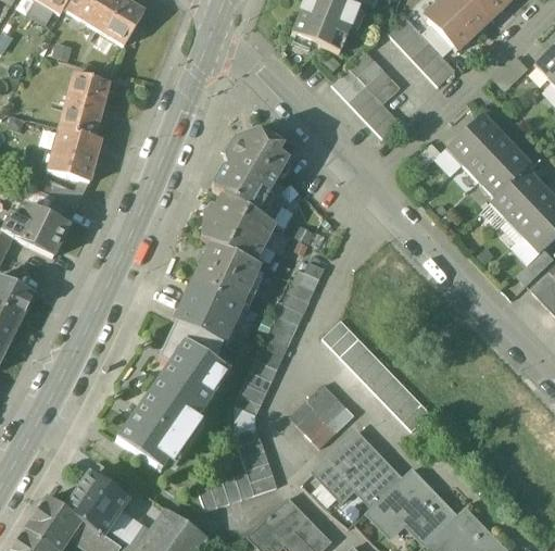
[(35,0),(59,14),(62,9),(66,0),(35,0)]
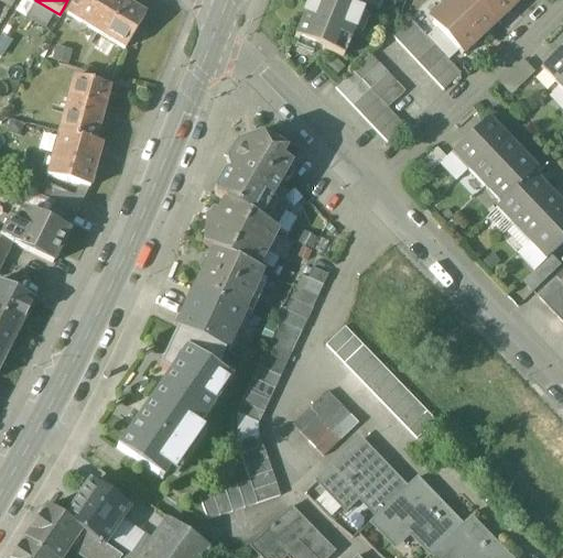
[(145,12),(126,0),(67,0),(63,9),(125,46),(145,12)]
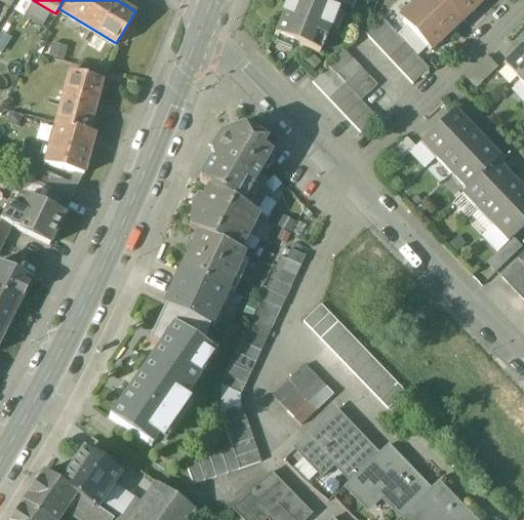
[(287,0),(274,33),(319,51),(339,0),(287,0)]
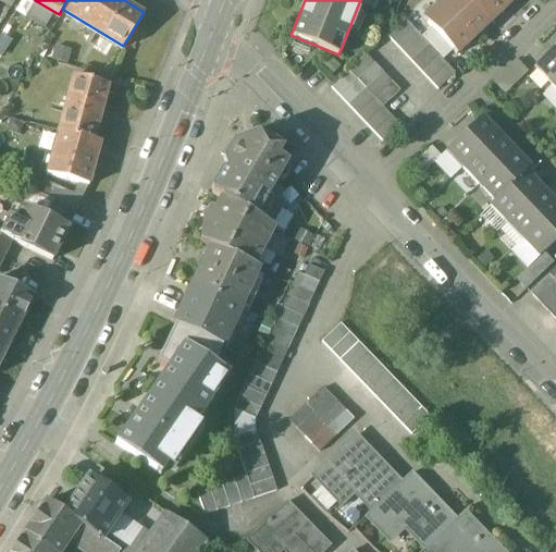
[(474,35),(442,0),(440,0),(423,15),(432,25),(453,47),(457,51),(474,35)]
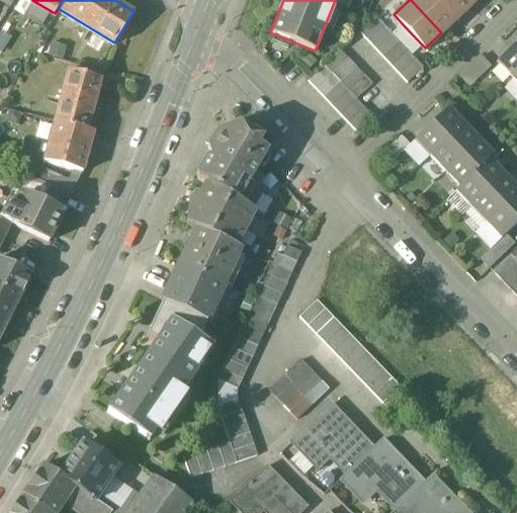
[(457,18),(440,0),(411,0),(441,32),(457,18)]
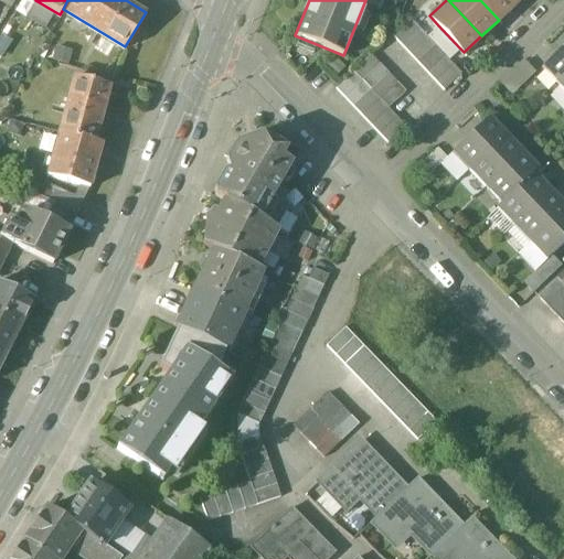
[(515,3),(512,0),(480,0),(499,20),(515,3)]
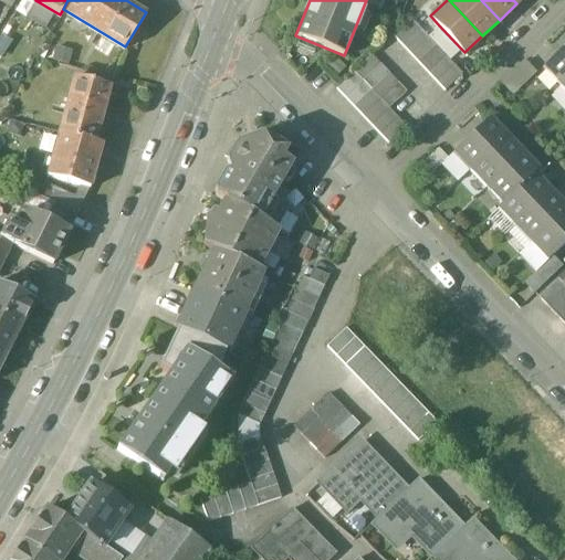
[(411,16),(394,32),(401,41),(420,24),(411,16)]
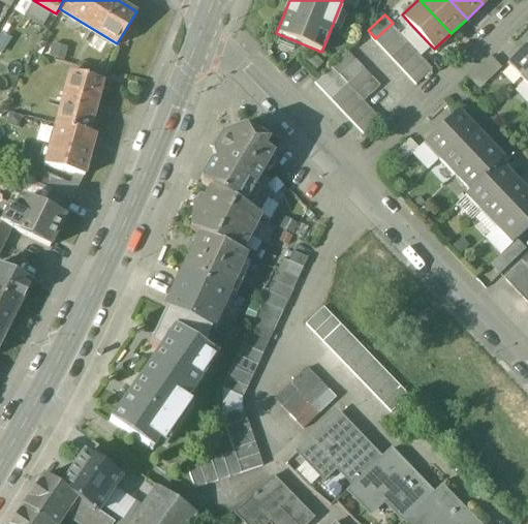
[(393,23),(375,38),(383,48),(401,32),(393,23)]
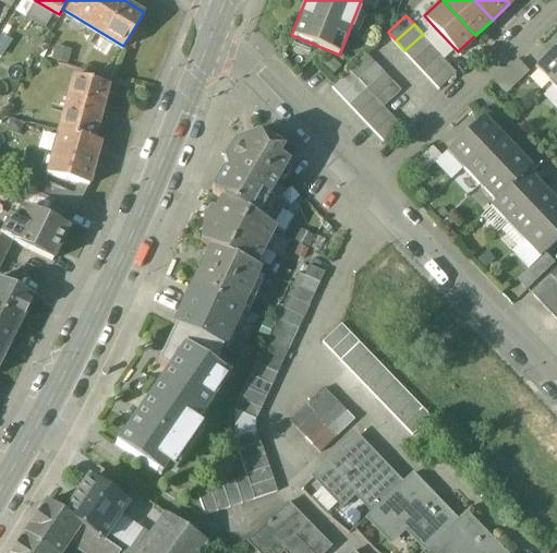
[(453,47),(433,25),(423,34),(431,43),(439,51),(444,57),(453,47)]
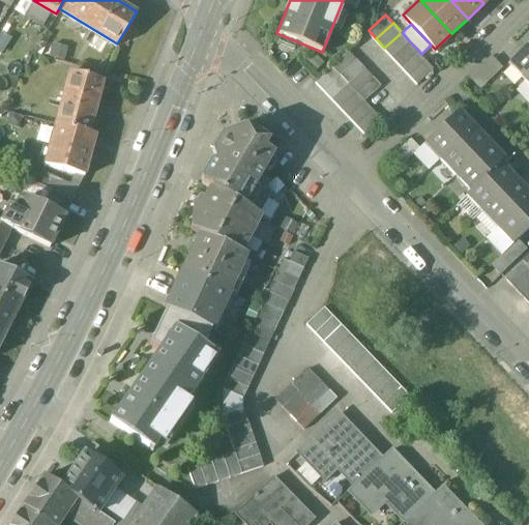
[(402,32),(384,48),(392,56),(409,40),(402,32)]
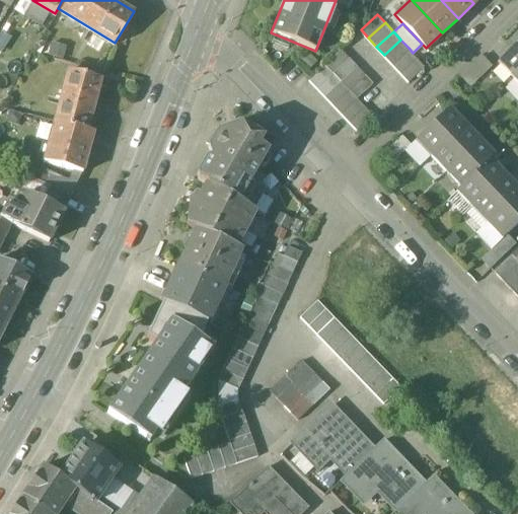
[(498,60),(512,46),(501,34),(482,53),(493,64),(498,60)]
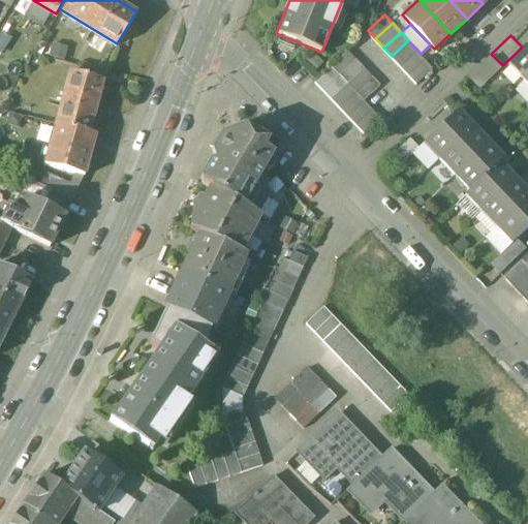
[(408,40),(392,56),(400,64),(416,49),(408,40)]
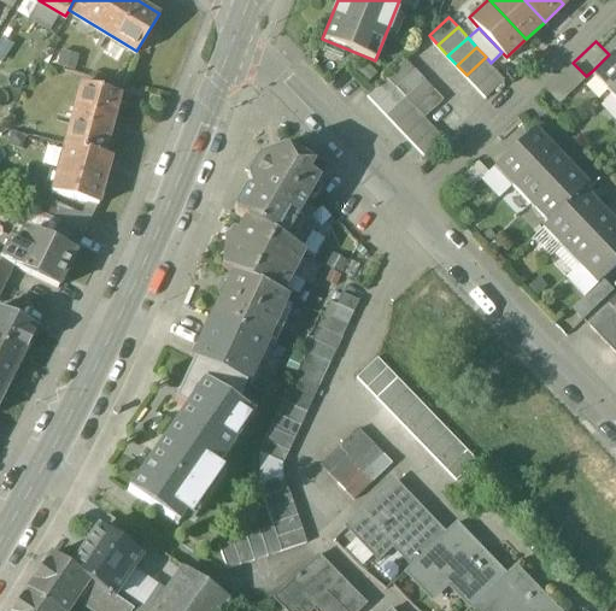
[(615,47),(609,54),(592,71),(610,90),(615,83),(615,47)]
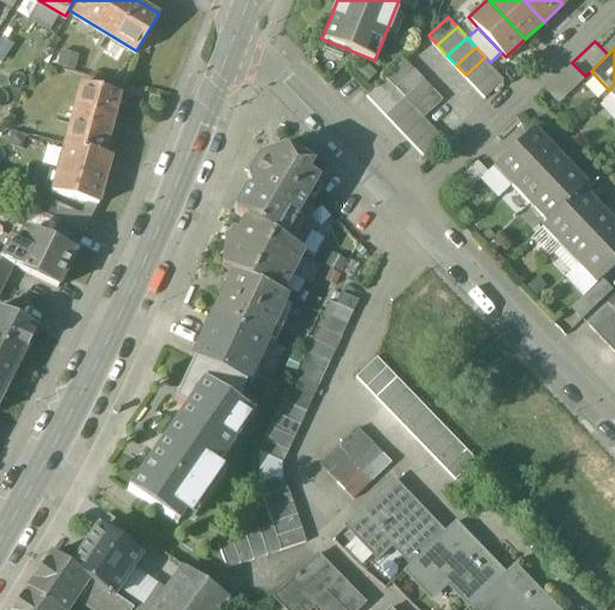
[(415,66),(406,57),(386,75),(396,84),(415,66)]
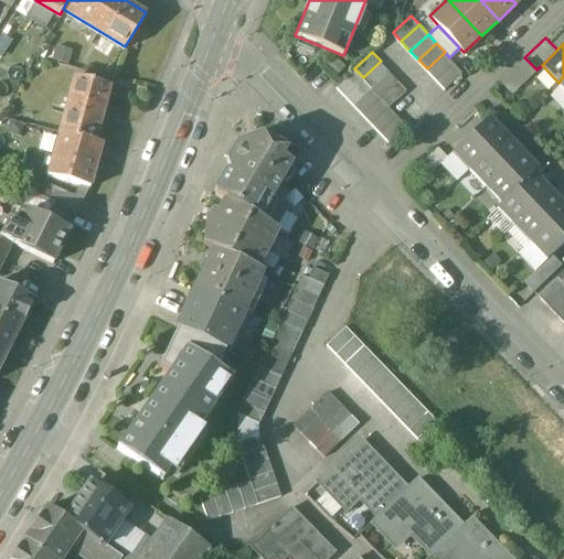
[(445,52),(427,68),(436,78),(454,62),(449,57),(445,52)]
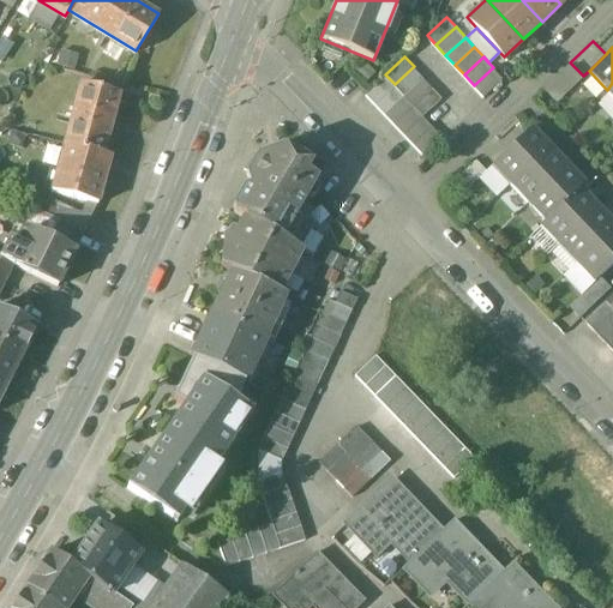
[(493,67),(474,85),(484,95),(503,77),(493,67)]
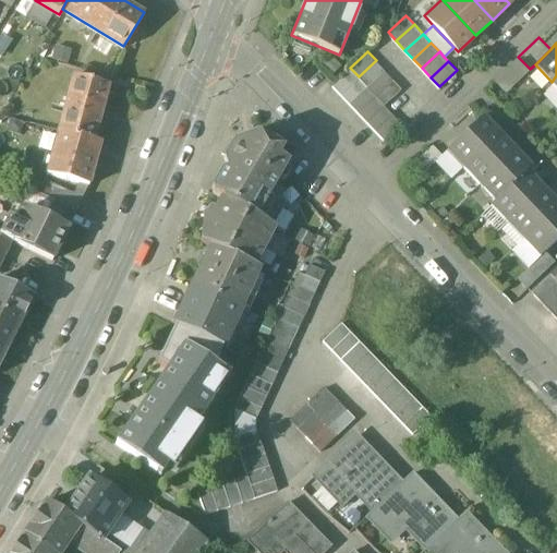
[(359,76),(350,68),(333,84),(384,139),(401,122),(384,104),(376,95),(367,86),(359,76)]
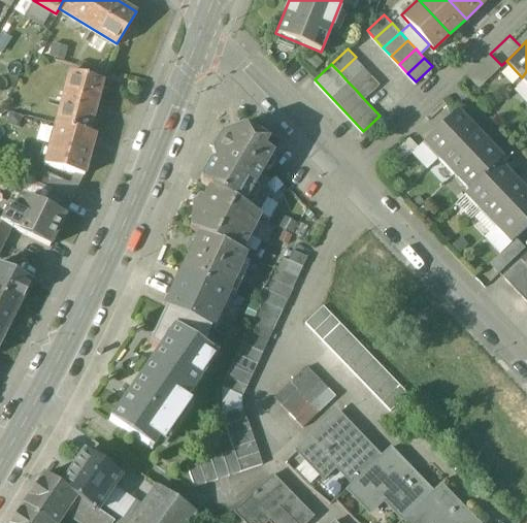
[(364,66),(348,82),(356,90),(372,74),(364,66)]
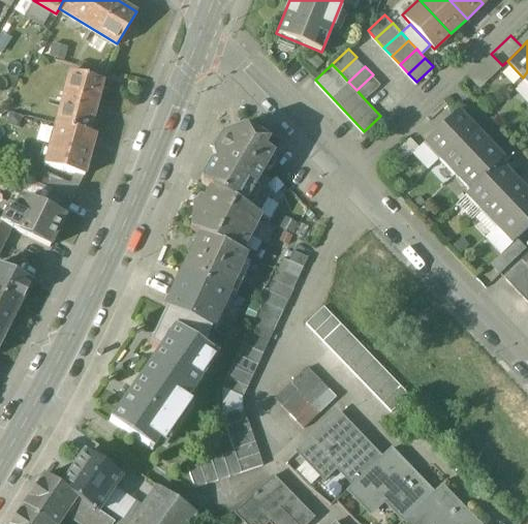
[(103,79),(69,69),(55,122),(89,130),(94,110),(95,110),(98,99),(97,98),(103,79)]
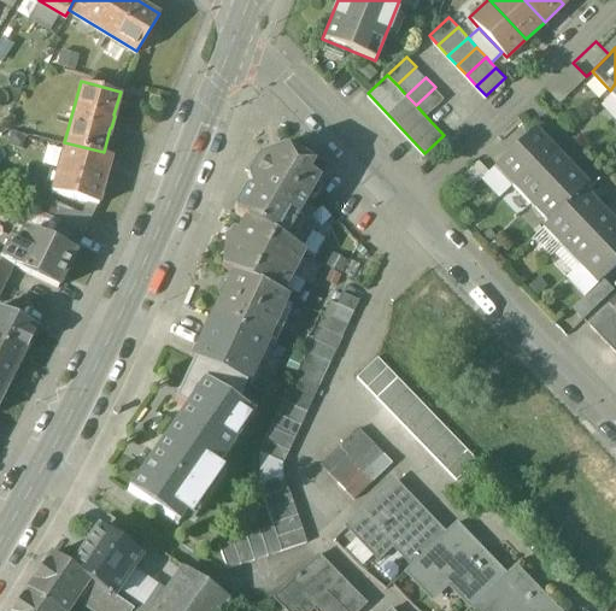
[(435,87),(416,105),(424,115),(444,97),(435,87)]
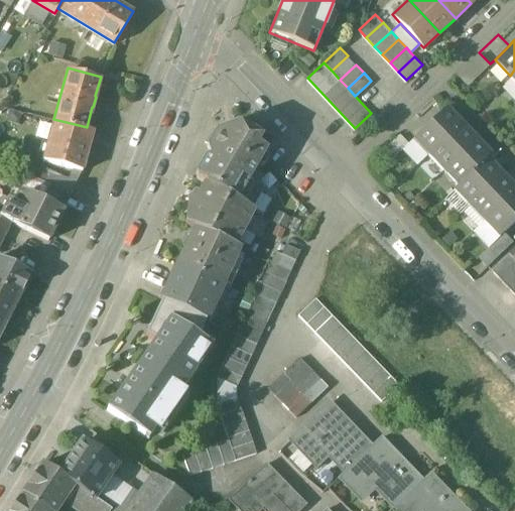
[(446,106),(413,137),(428,153),(462,122),(446,106)]
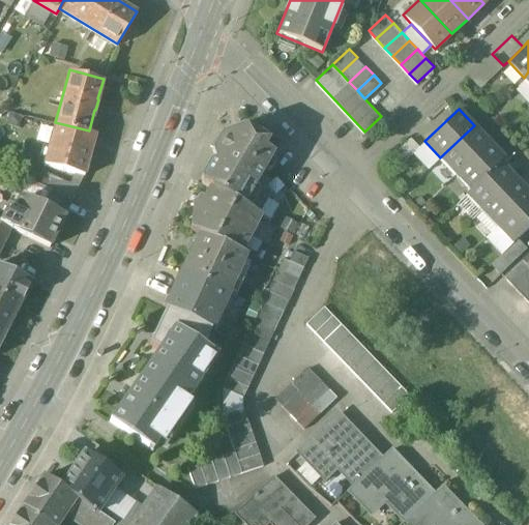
[(89,130),(55,122),(45,163),(84,174),(95,133),(89,130)]
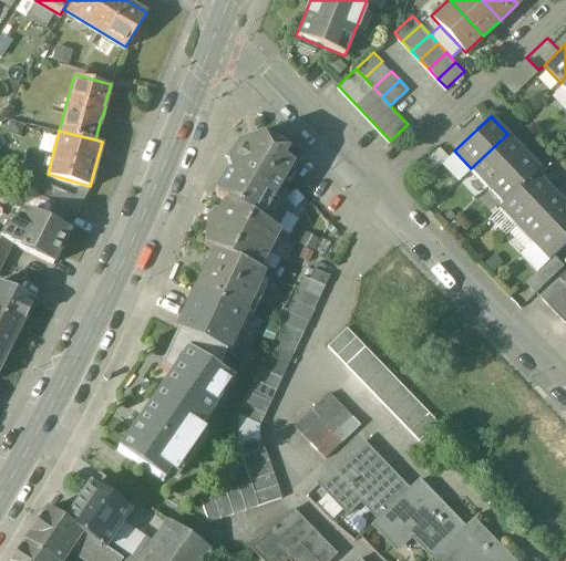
[(261,133),(236,141),(226,158),(237,164),(228,179),(225,178),(219,179),(214,188),(216,193),(226,198),(277,228),(291,203),(275,194),(292,162),(278,154),(284,145),(261,133)]
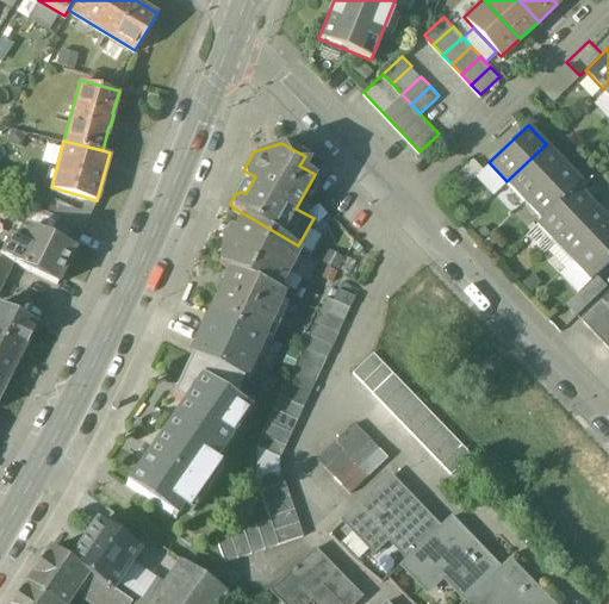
[(546,144),(507,181),(524,200),(564,162),(546,144)]
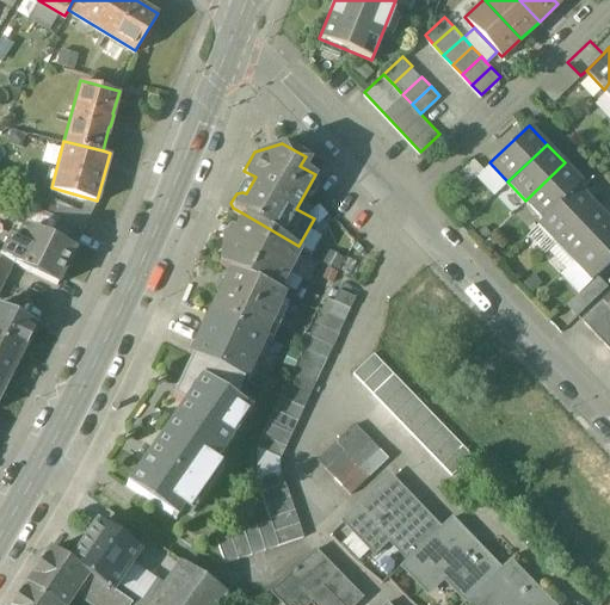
[(473,158),(450,180),(460,190),(484,167),(473,158)]
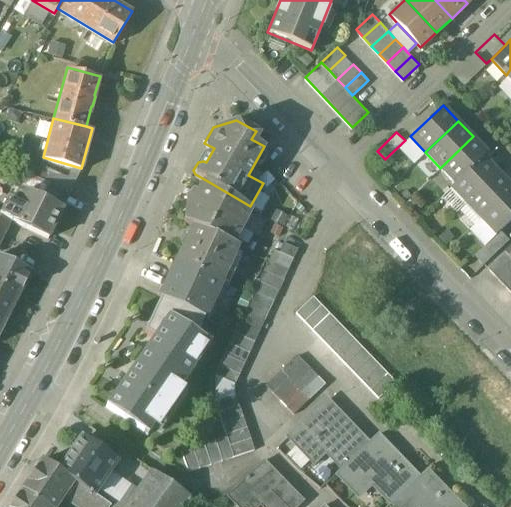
[(473,136),(440,168),(455,183),(484,156),(488,152),(473,136)]
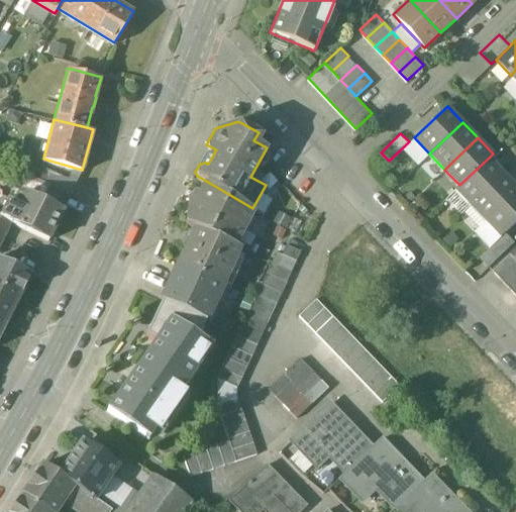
[(489,158),(459,185),(454,189),(470,205),(503,173),(489,158)]
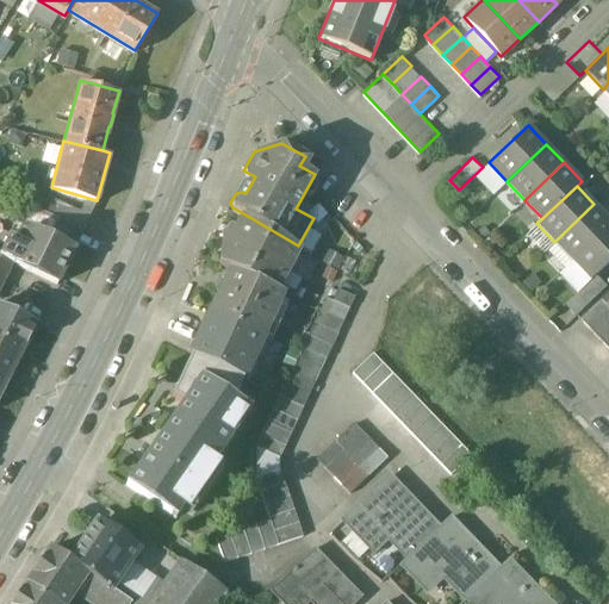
[(85,212),(62,200),(55,213),(79,225),(85,212)]
